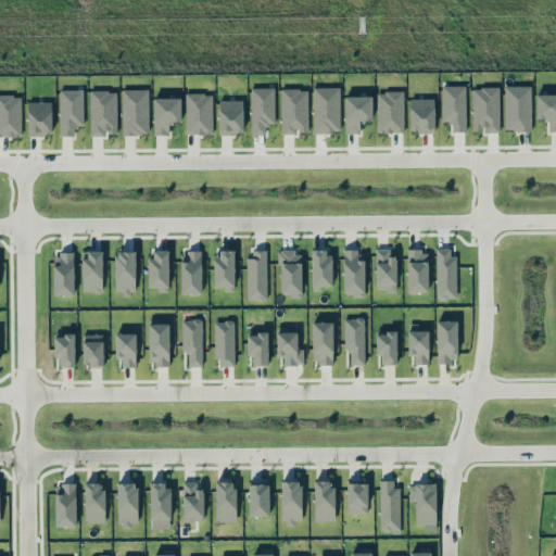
[(531,85),(504,86),(505,130),(531,130),(531,85)]
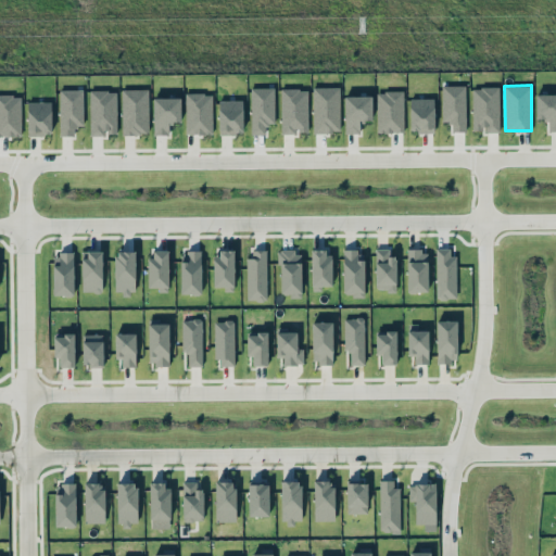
[(340,131),(340,86),(313,87),(314,131),(340,131)]
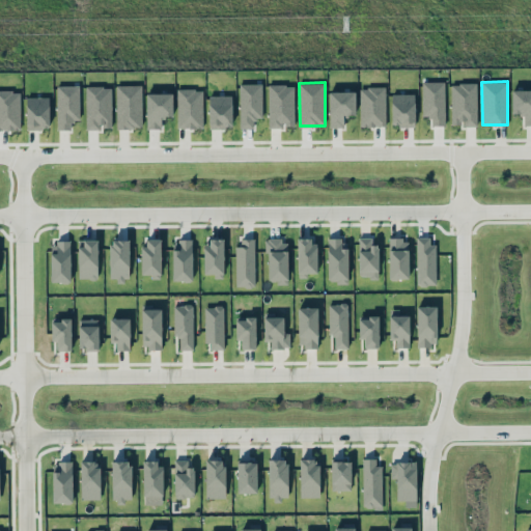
[(445,126),(445,82),(422,82),(422,115),(430,116),(430,126),(445,126)]
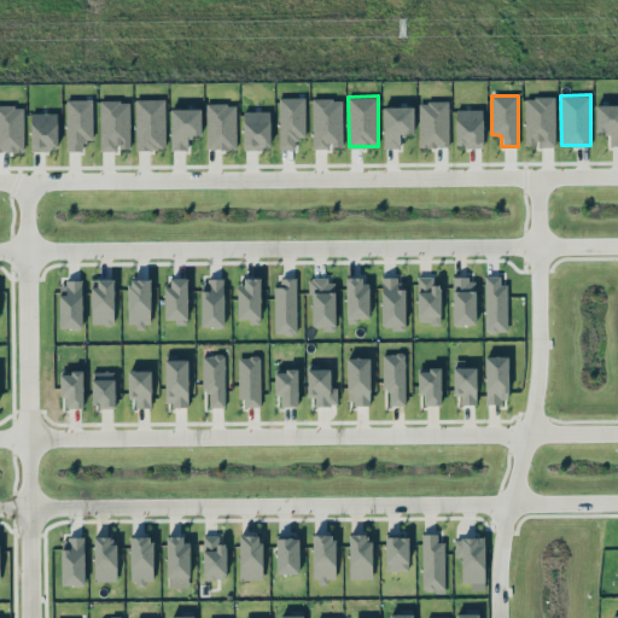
[(279,98),(279,149),(296,149),(295,138),(305,138),(305,97),(279,98)]
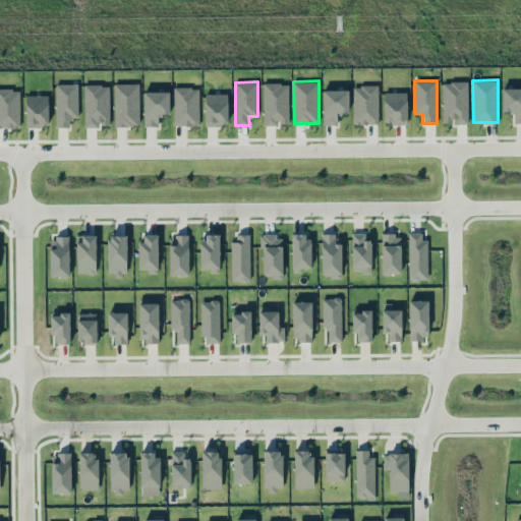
[(442,81),(443,123),(468,122),(467,81),(442,81)]
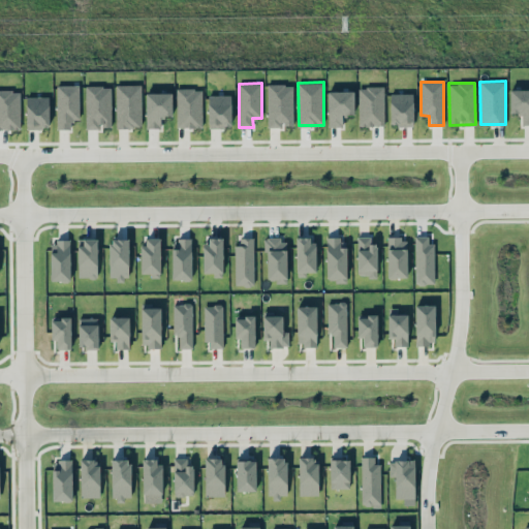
[(142,85),(116,84),(116,127),(142,128),(142,85)]
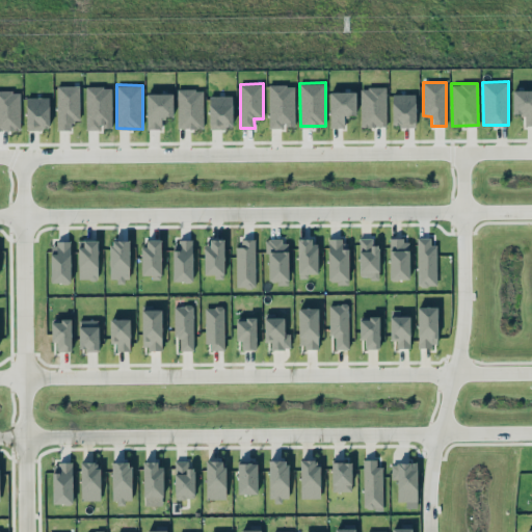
[(294,126),(294,84),(269,84),(269,128),(284,128),(284,126),(294,126)]
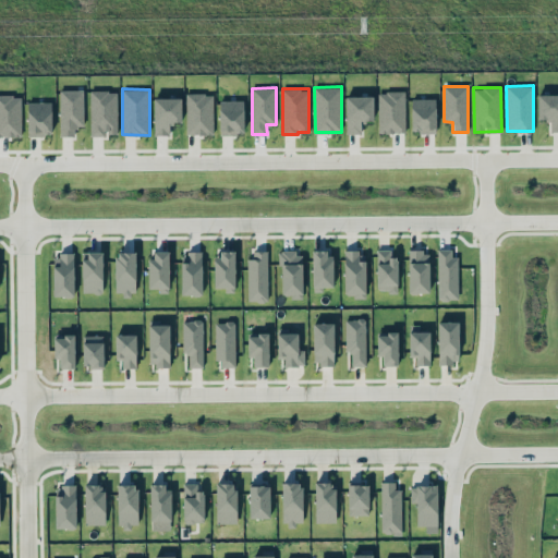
[(83,89),(60,89),(60,136),(74,135),(74,126),(84,125),(83,89)]
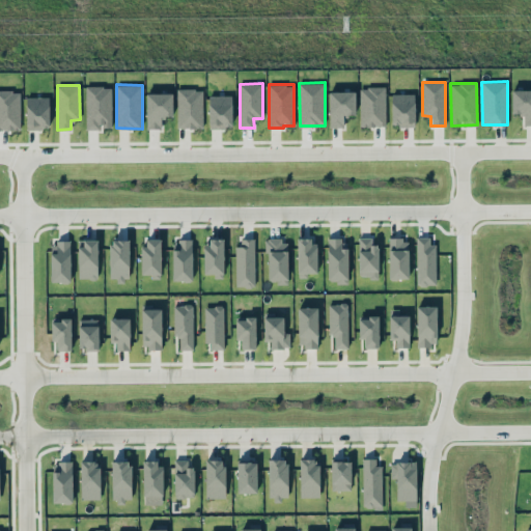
[(86,129),(101,129),(101,127),(112,127),(111,85),(86,86),(86,129)]
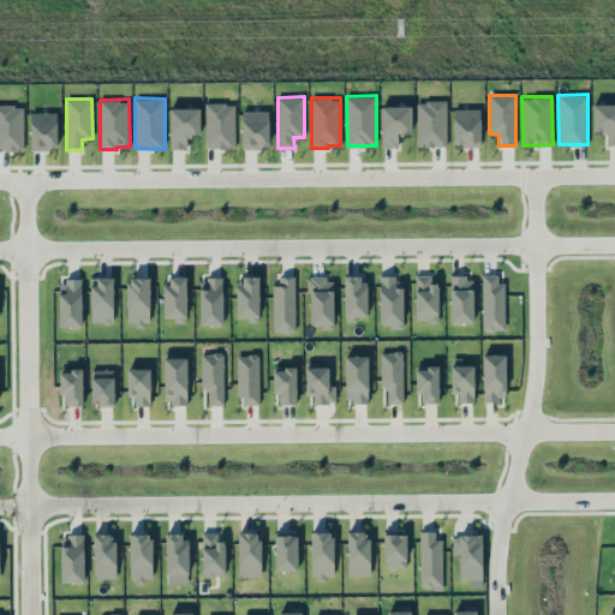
[(447,101),(418,101),(417,147),(446,147),(447,101)]
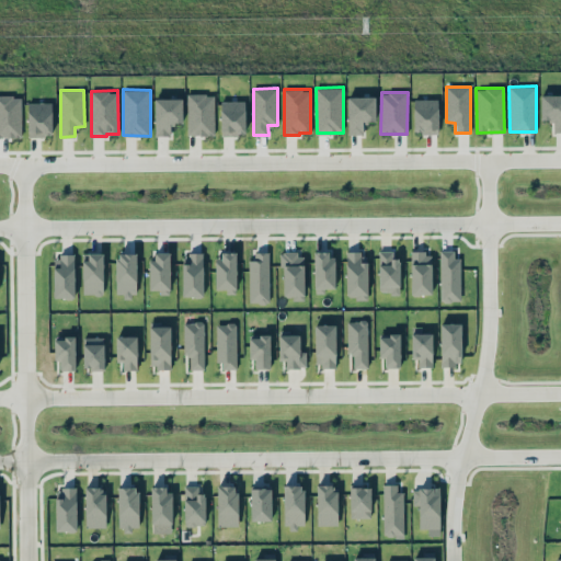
[(214,135),(215,94),(189,93),(187,135),(214,135)]
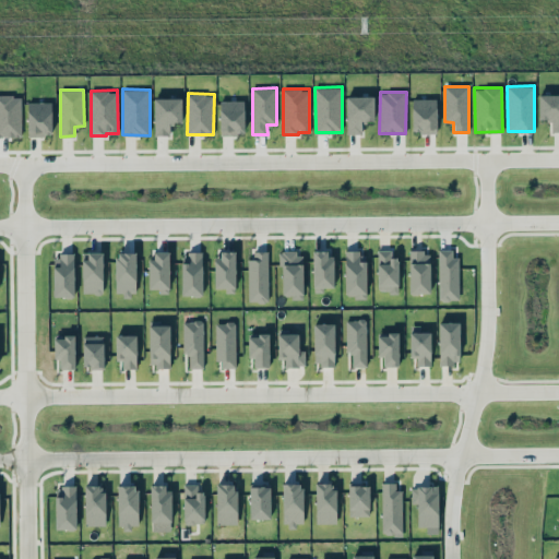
[(539,119),(551,119),(551,131),(558,131),(558,93),(538,94),(539,119)]
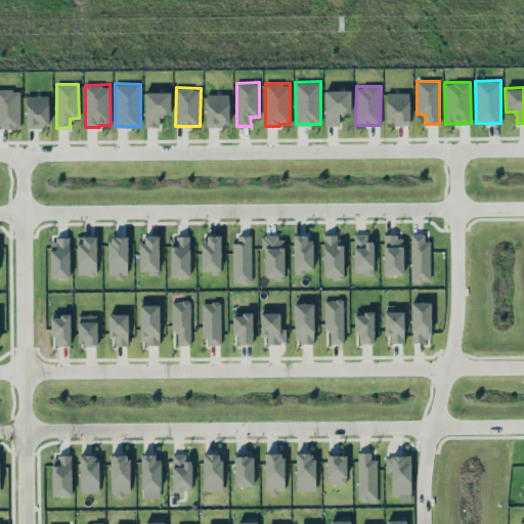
[(0,127),(20,127),(19,89),(0,89),(0,127)]
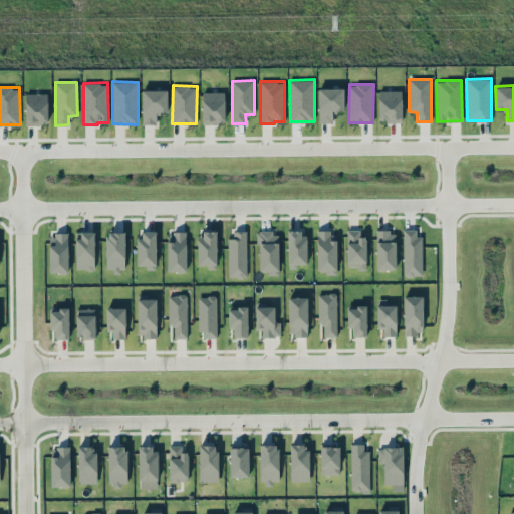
[(344,110),(343,88),(318,88),(319,123),(332,122),(332,110),(344,110)]
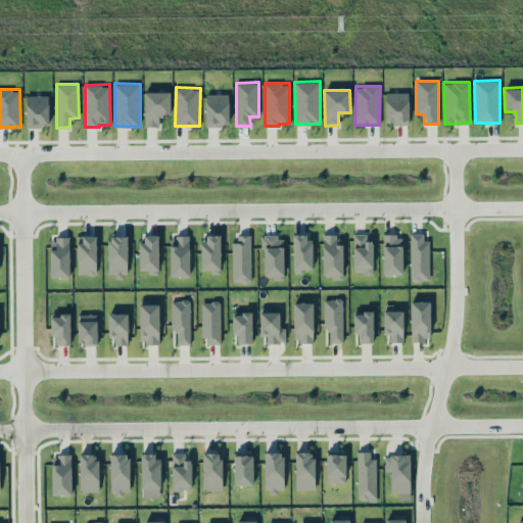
[(171,92),(144,91),(144,126),(158,126),(158,114),(170,114),(171,92)]
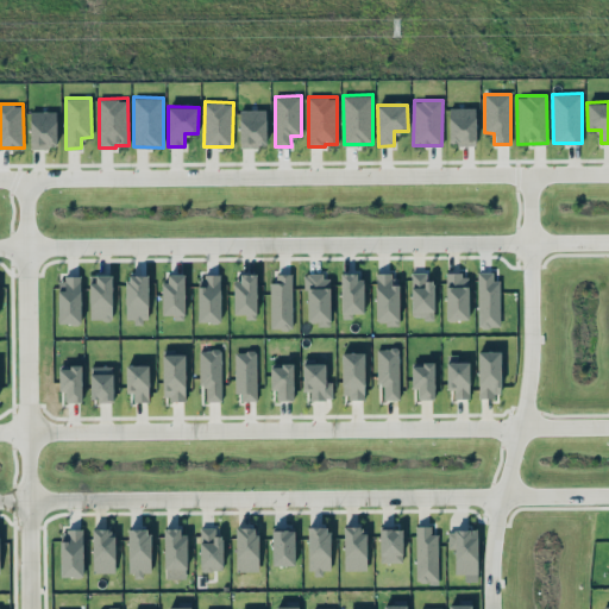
[(476,107),(449,107),(450,145),(476,145),(476,107)]
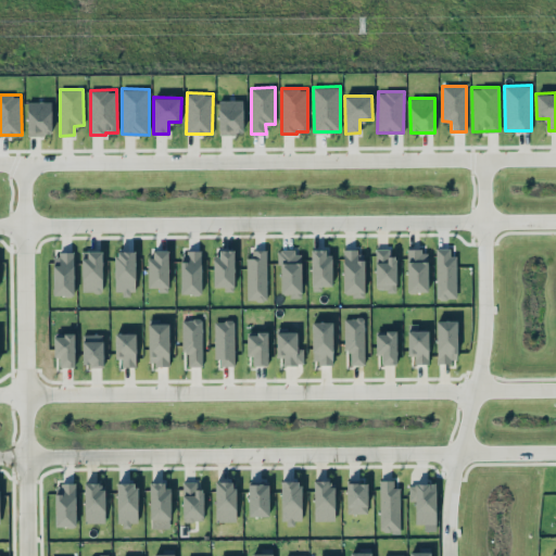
[(218,134),(243,134),(242,99),(218,100),(218,134)]
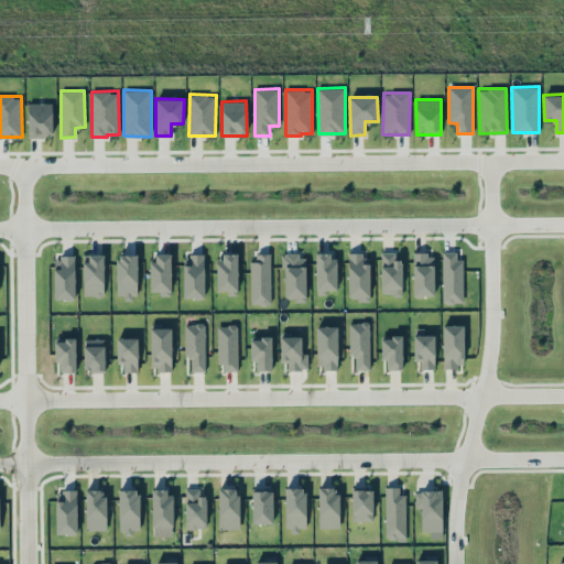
[(29,137),(53,137),(52,102),(28,102),(29,137)]
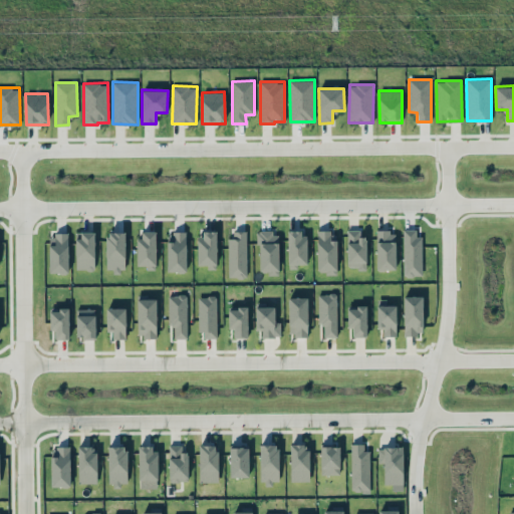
[(359,229),(347,230),(347,268),(366,268),(366,237),(359,237),(359,229)]
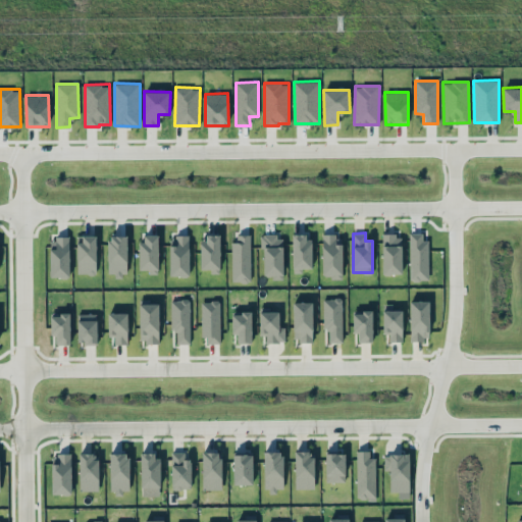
[(422,232),(409,232),(410,279),(429,279),(428,240),(423,240),(422,232)]
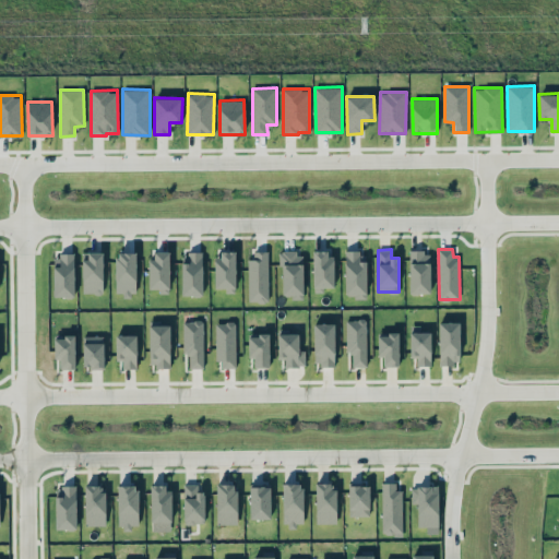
[(268,250),(253,251),(253,259),(247,259),(249,301),(270,301),(268,250)]
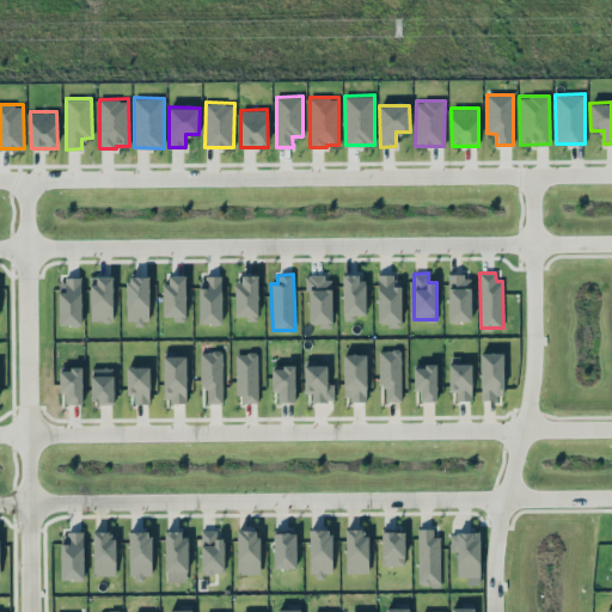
[(448,320),(471,320),(471,274),(448,274),(448,320)]
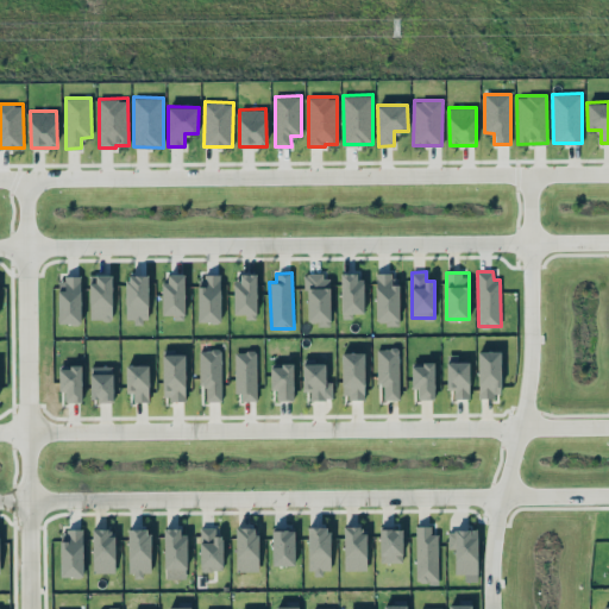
[(164,314),(174,314),(174,319),(186,319),(184,274),(163,274),(164,314)]
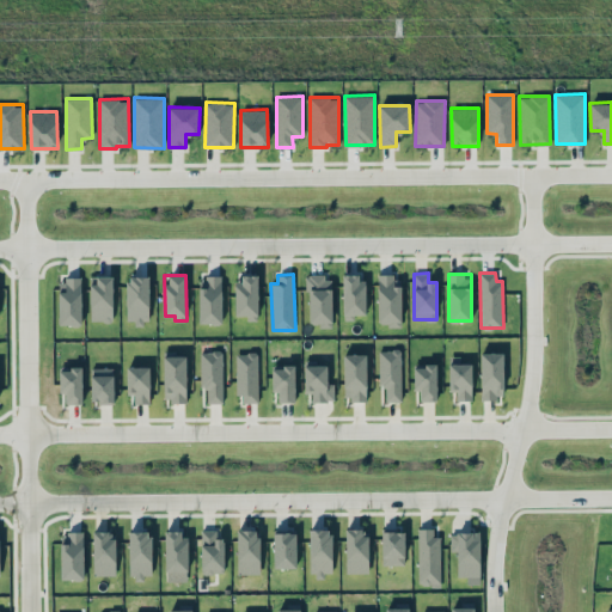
[(308,326),(332,325),(331,275),(307,276),(308,326)]
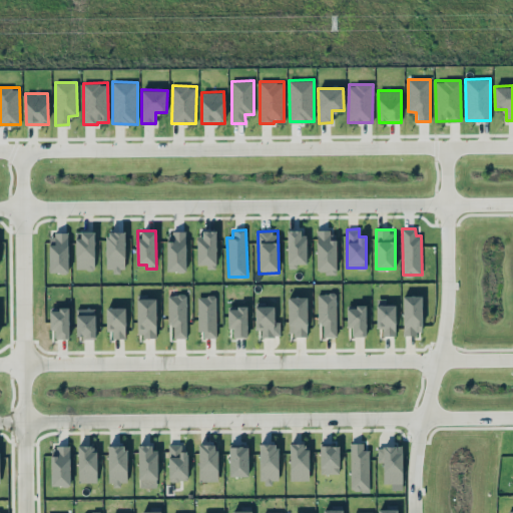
[(287,231),(288,268),(298,268),(298,263),(307,263),(306,230),(287,231)]
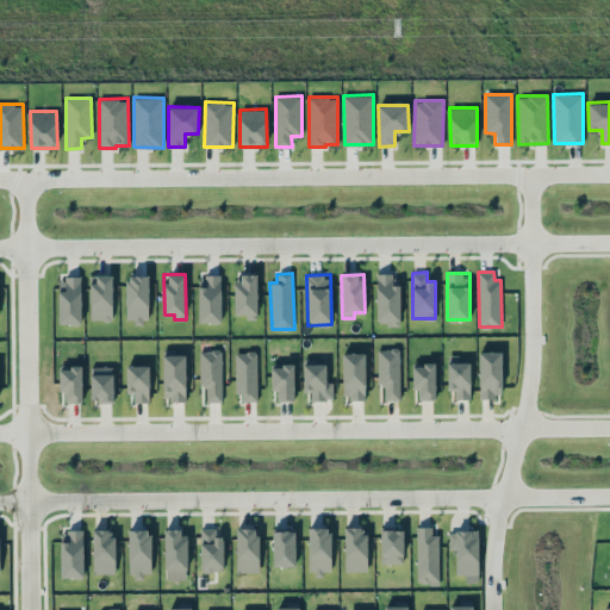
[(399,324),(399,274),(377,274),(377,324),(399,324)]
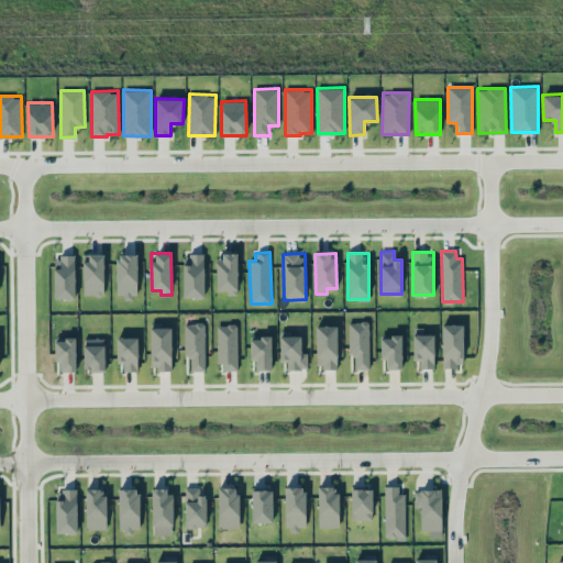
[(103,295),(103,254),(84,254),(83,295),(103,295)]
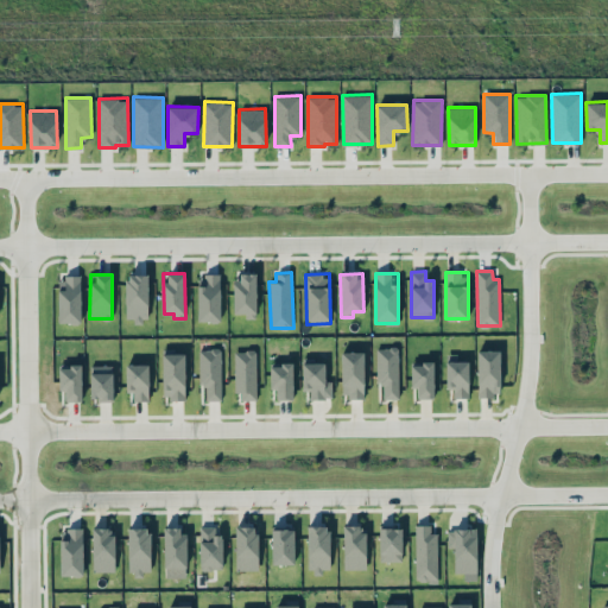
[(149,321),(147,274),(126,274),(126,321),(149,321)]
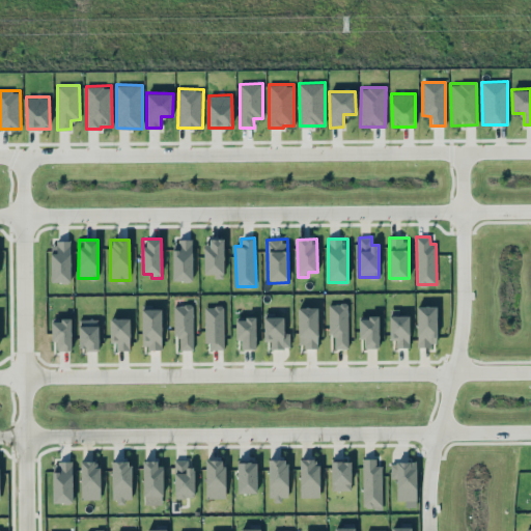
[(172,241),(173,280),(193,280),(192,240),(172,241)]
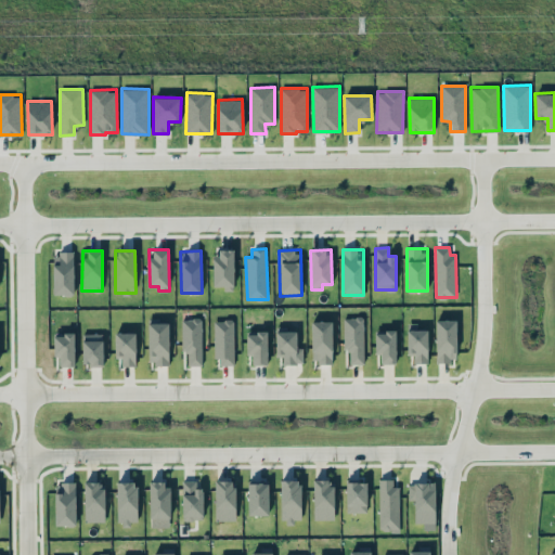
[(214,286),(223,286),(223,291),(234,291),(233,250),(213,252),(214,286)]
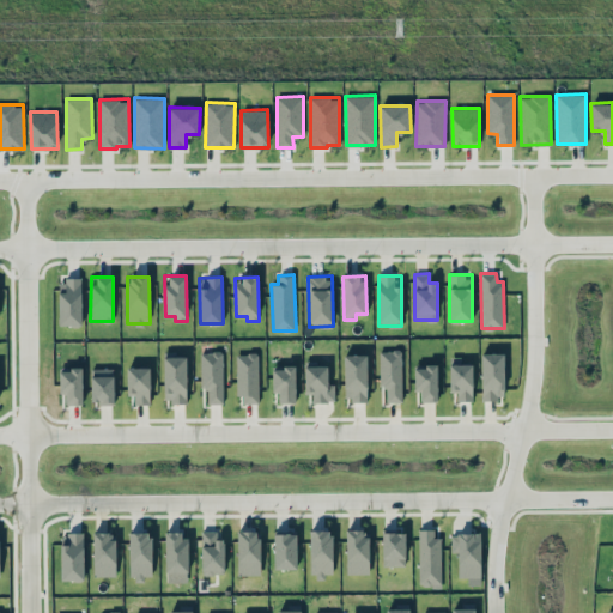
[(82,325),(80,278),(58,279),(59,326),(82,325)]
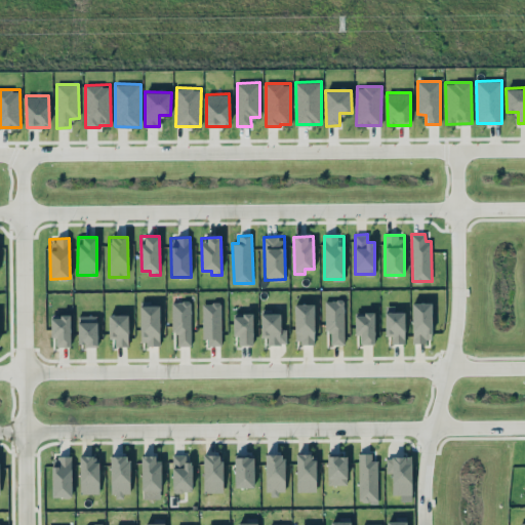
[(325,331),(331,331),(331,344),(345,344),(344,299),(325,299),(325,331)]
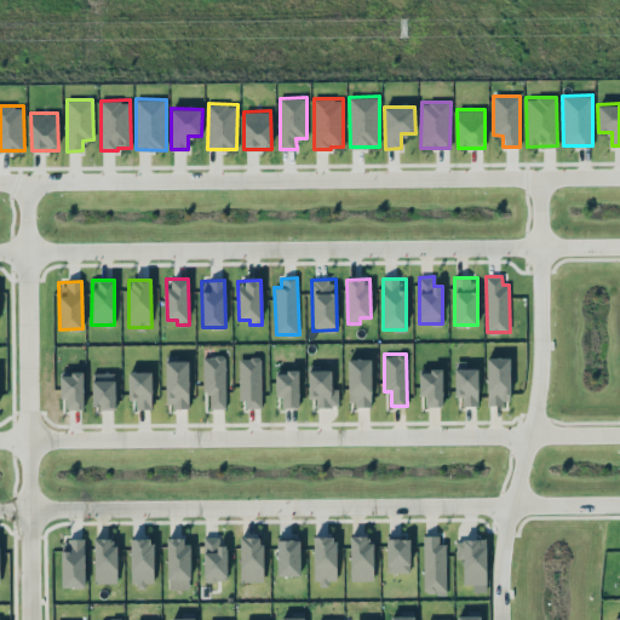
[(225,355),(202,355),(204,392),(210,392),(210,408),(225,408),(225,355)]
